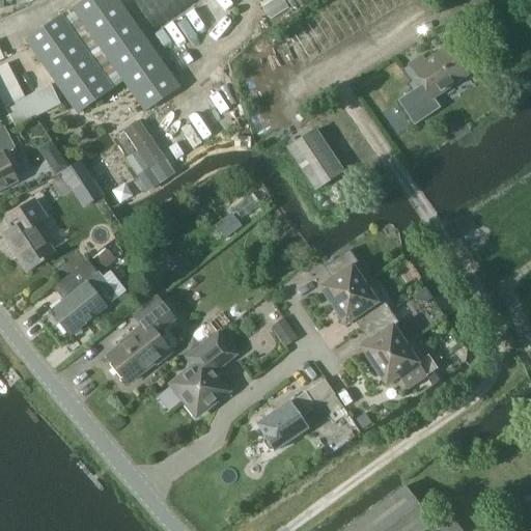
[(180,87),(170,74),(117,0),(85,0),(72,9),(145,112),(180,87)]
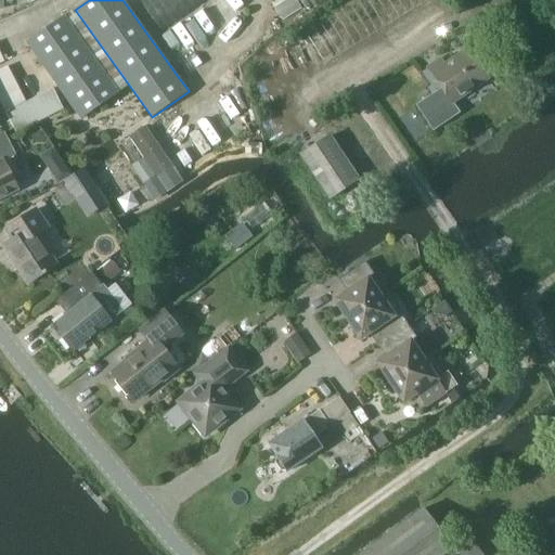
[(144,0),(159,26),(204,0),(144,0)]
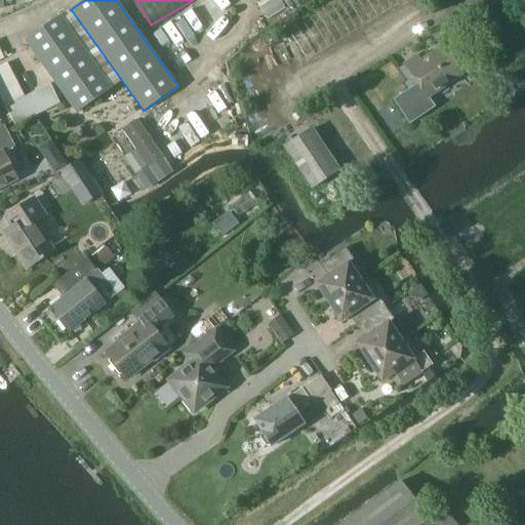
[(76,113),(111,88),(61,16),(25,42),(76,113)]
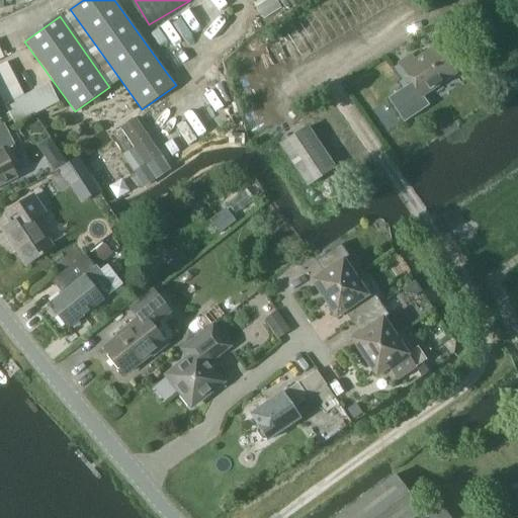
[(422,96),(455,74),(438,48),(416,63),(411,56),(399,64),(412,84),(389,99),(404,122),(429,106),(422,96)]
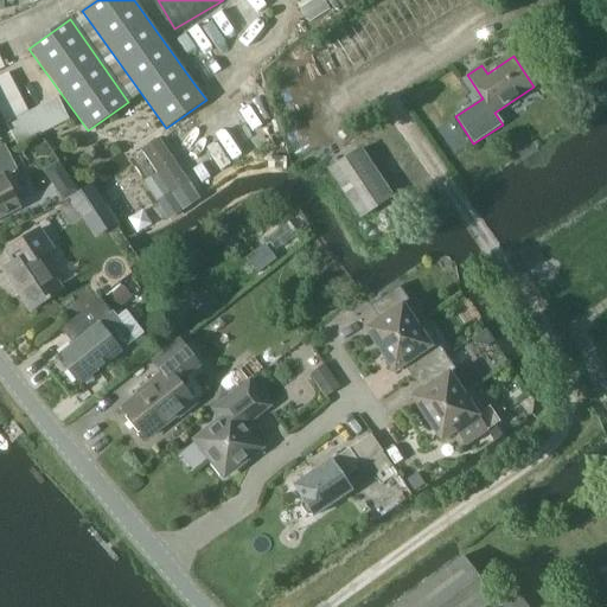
[(8,74),(0,77),(0,112),(17,145),(69,119),(57,97),(29,113),(8,74)]
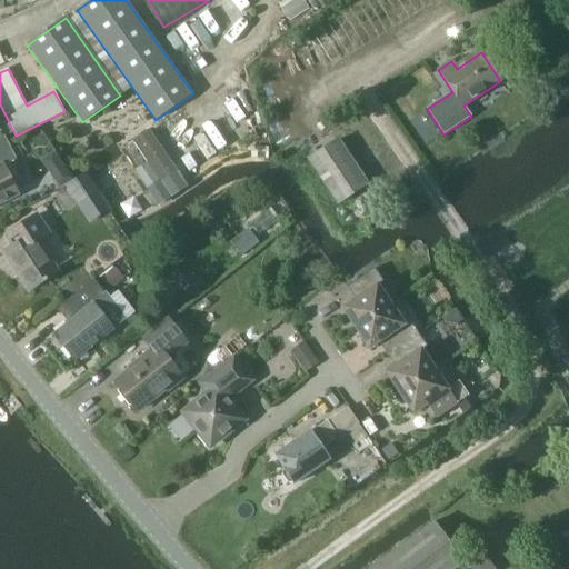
[(149,130),(133,141),(148,163),(133,172),(148,193),(178,172),(149,130)]
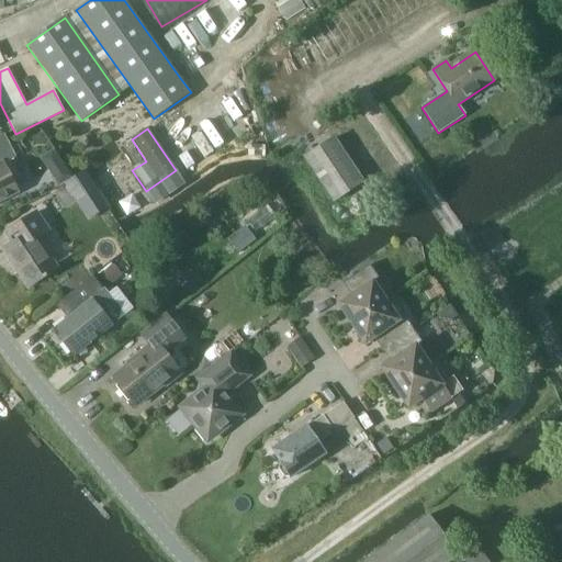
[(1,164),(14,157),(2,134),(0,135),(0,198),(15,190),(1,164)]
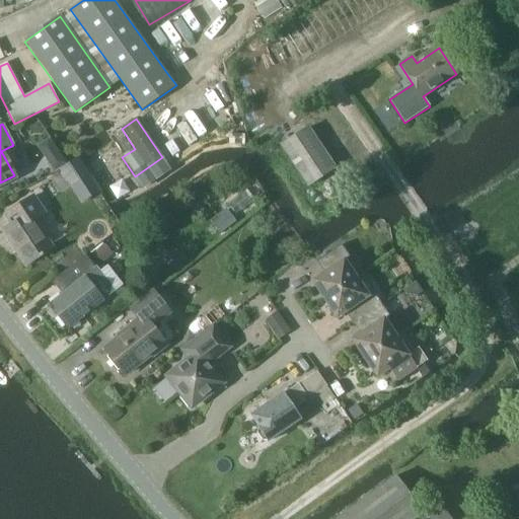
[(307,187),(335,168),(308,128),(281,146),(307,187)]
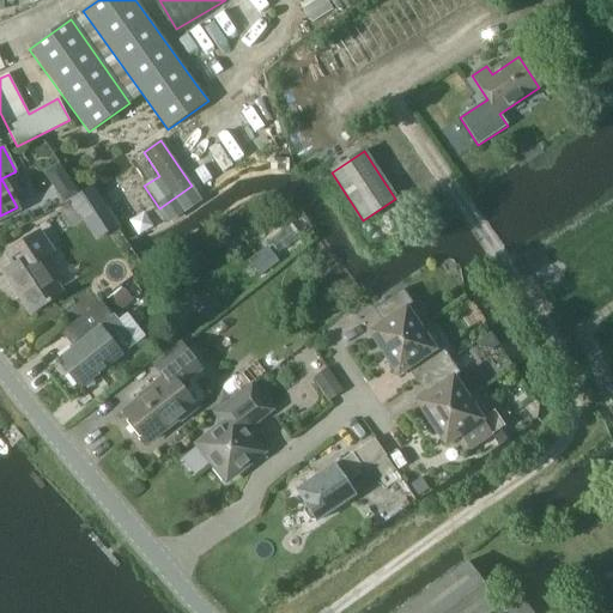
[(59,158),(44,169),(65,198),(80,187),(59,158)]
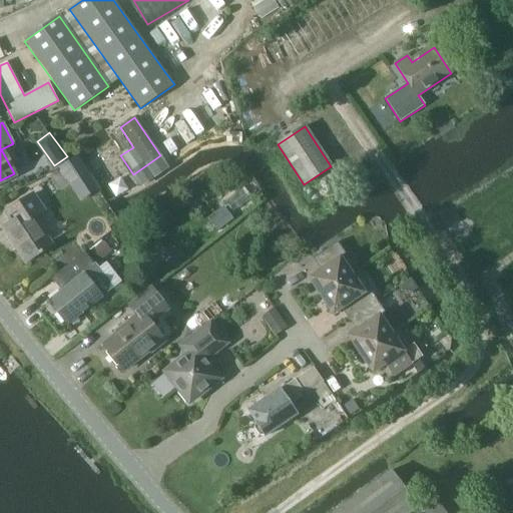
[(71,183),(78,178),(86,173),(75,156),(60,166),(71,183)]
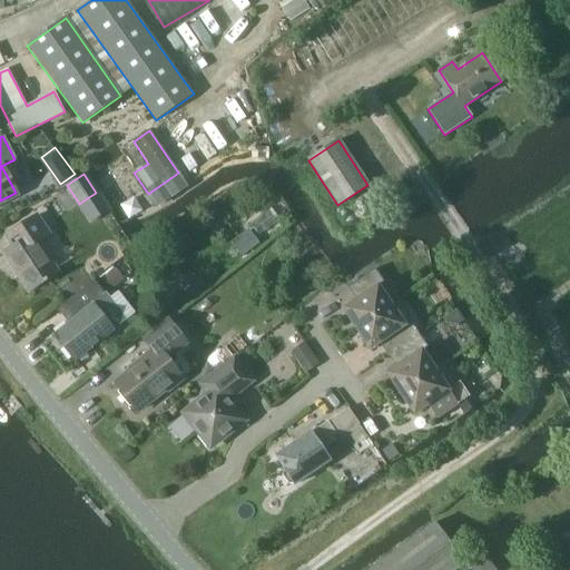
[(135,194),(123,202),(131,215),(144,207),(135,194)]
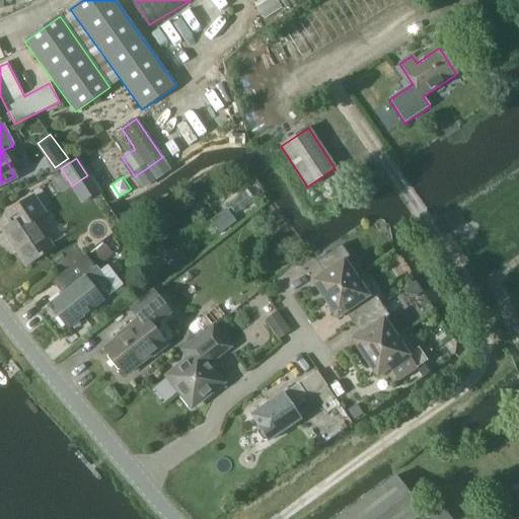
[(31,197),(5,214),(12,224),(3,230),(26,265),(51,248),(30,217),(41,210),(31,197)]
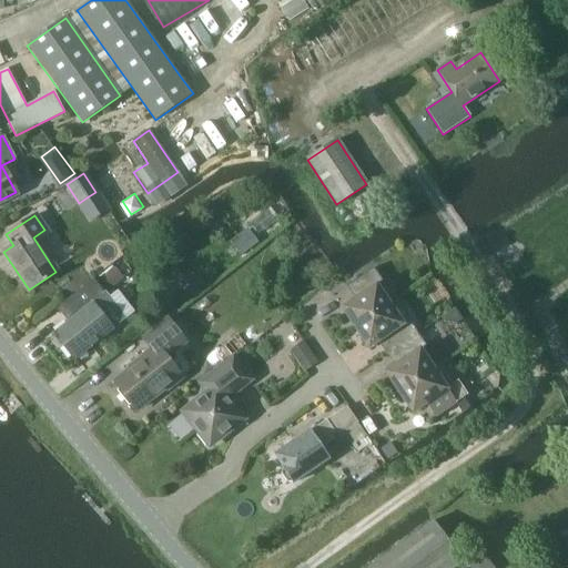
[(354,327),(388,304),(376,285),(381,281),(372,267),(345,286),(353,298),(340,307),(354,327)]
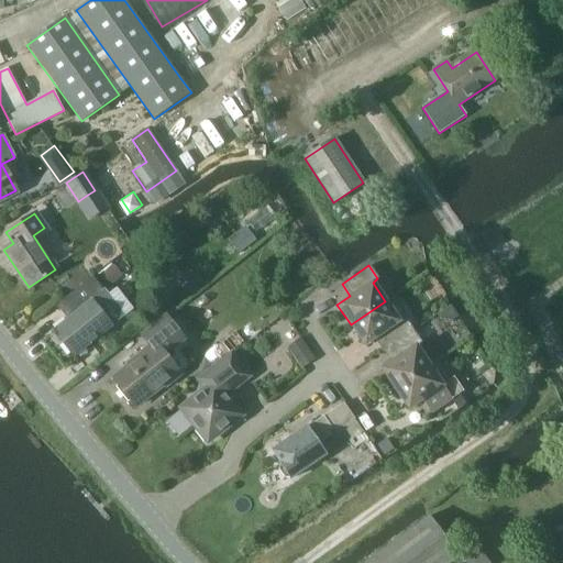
[(74,356),(75,354),(111,327),(97,307),(109,298),(92,277),(65,299),(76,312),(53,331),(74,356)]
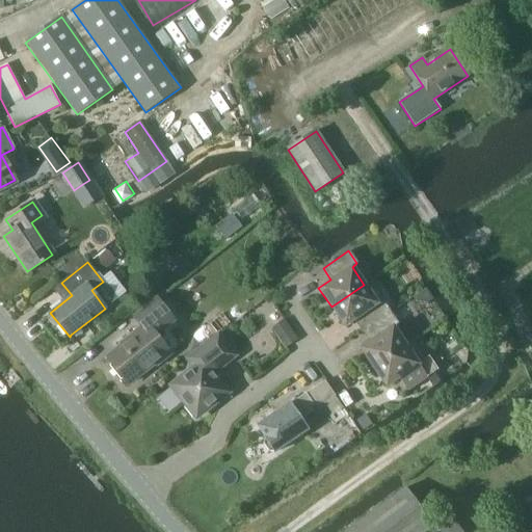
[(365,328),(390,311),(381,299),(376,302),(364,285),(331,307),(344,326),(356,318),(365,328)]
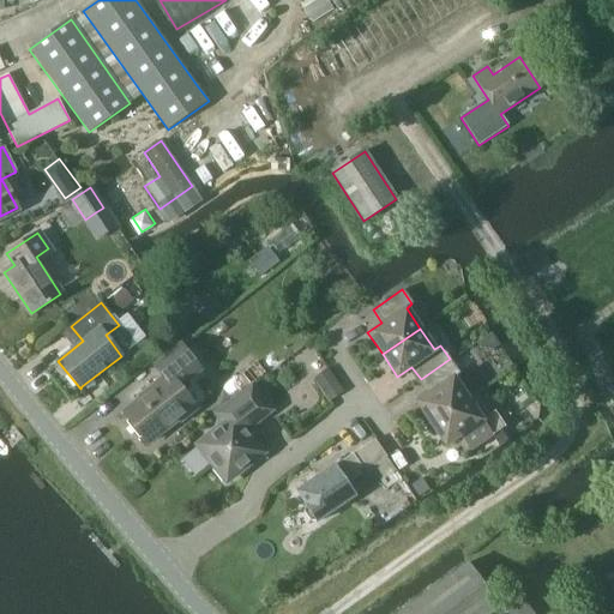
[(186,380),(199,369),(180,344),(154,366),(163,378),(148,390),(149,392),(124,413),(148,443),(178,417),(180,421),(196,408),(182,392),(191,386),(186,380)]
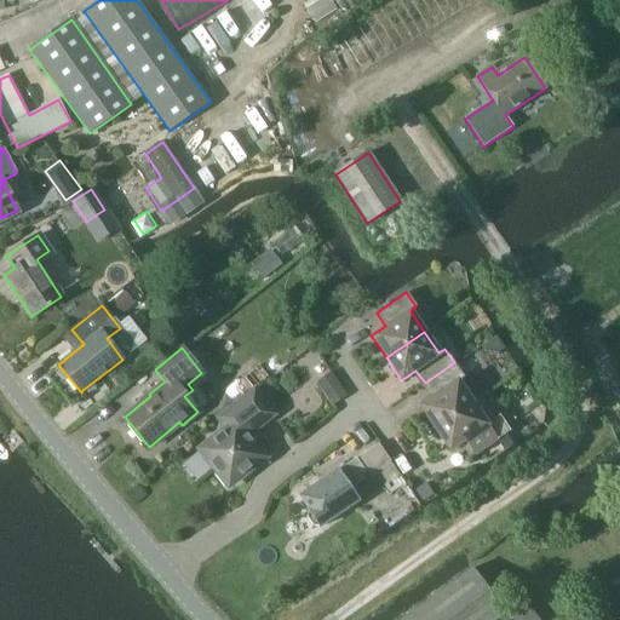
[(472,402),(471,401),(458,380),(464,377),(454,362),(425,383),(434,396),(419,406),(434,428),(472,402)]
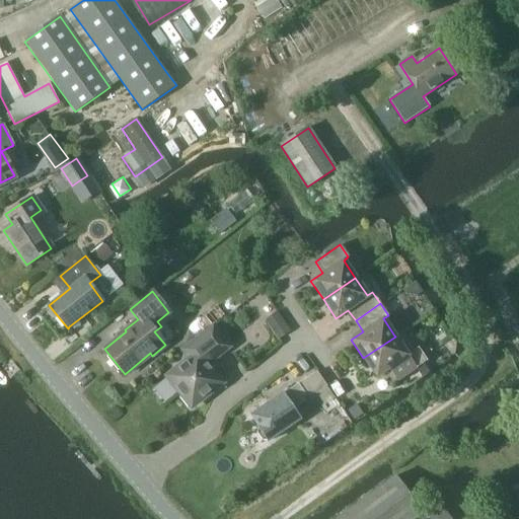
[(291,330),(278,312),(266,320),(280,340),(291,330)]
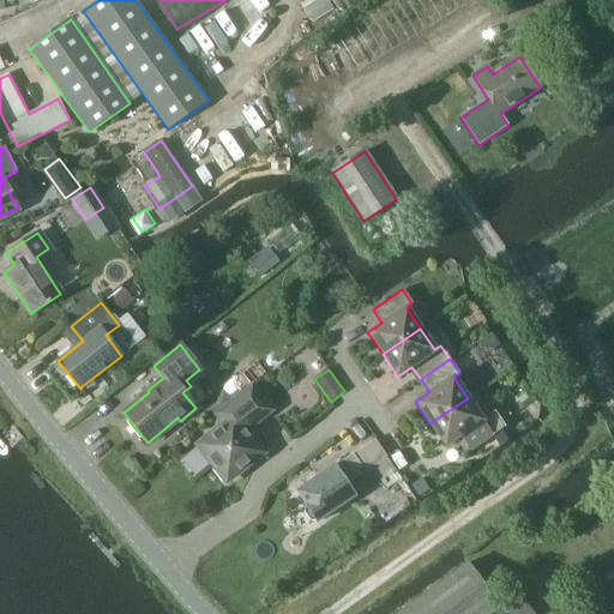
[(271,410),(252,386),(216,415),(224,425),(198,445),(227,481),(262,452),(241,426),(245,423),(254,425),(271,410)]
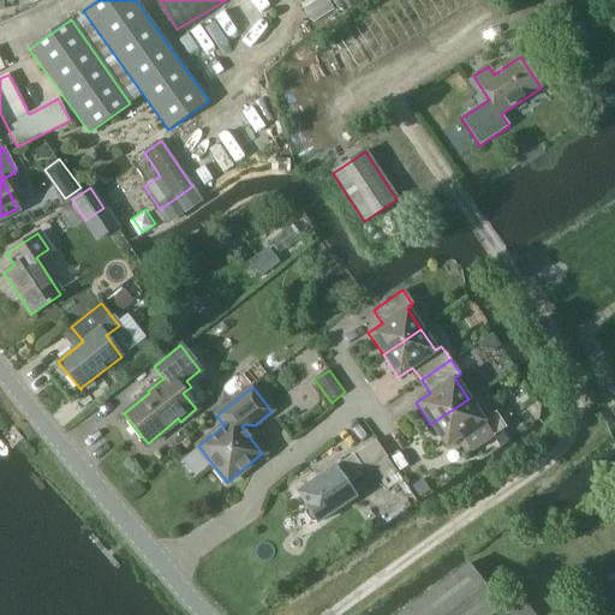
[(469,399),(430,424),(446,447),(460,436),(470,451),(505,427),(494,411),(489,416),(473,394),(467,398),(469,399)]
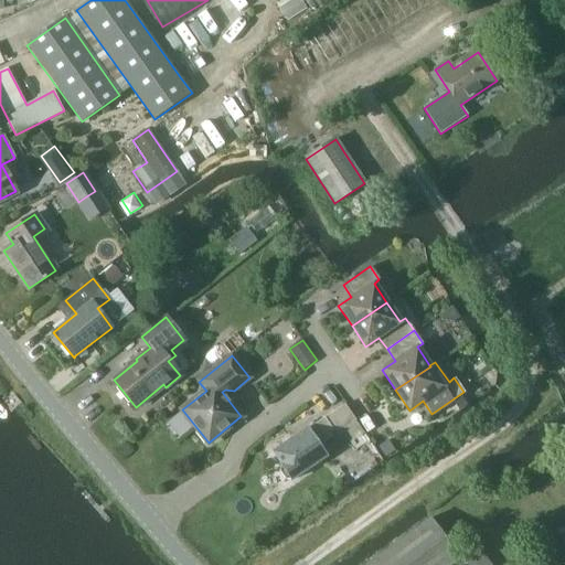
[(319,445),(355,419),(344,405),(309,429),(308,427),(273,451),(280,462),(279,470),(285,478),(291,480),(327,457),(319,445)]
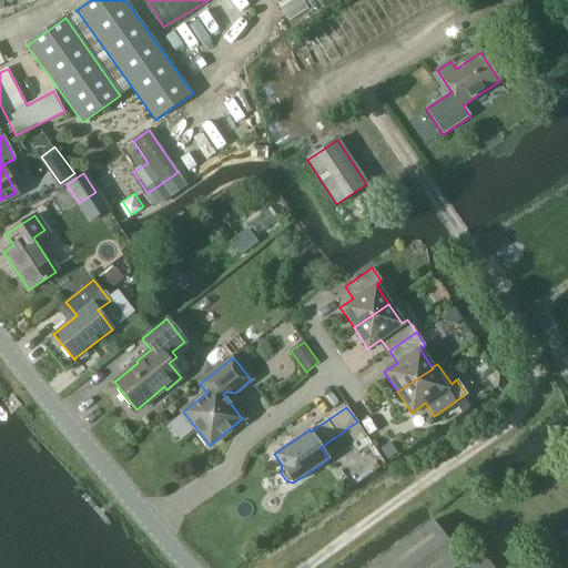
[(475,567),(497,567),(483,550),(469,560),(475,567)]
